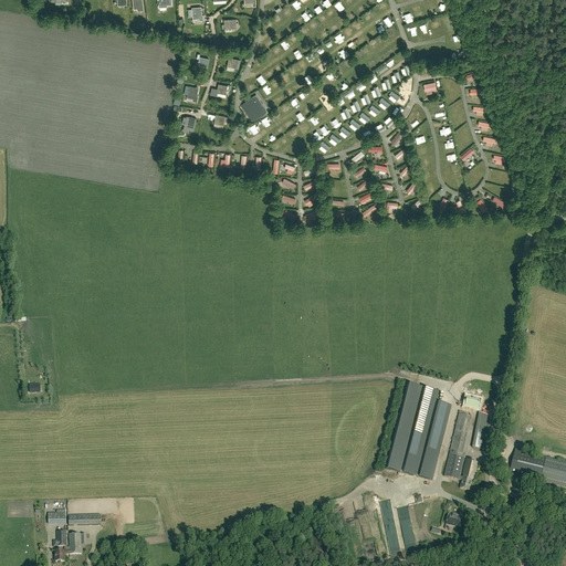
[(134,0),(135,9),(138,8),(138,10),(144,10),(143,0),(134,0)]
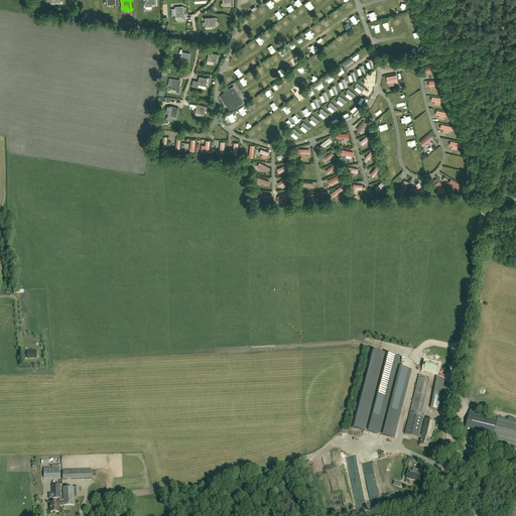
[(255,0),(253,2),(258,8),(261,5),(256,0),(255,0)]
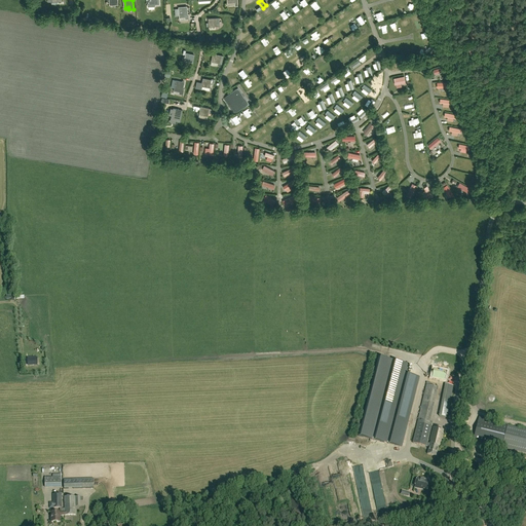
[(276,1),(272,4),(276,11),(282,7),(276,1)]
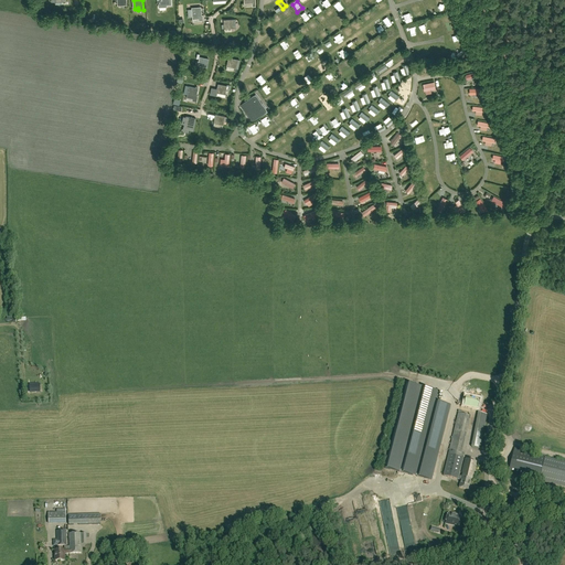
[(192,17),(201,16),(201,8),(192,8),(192,17)]
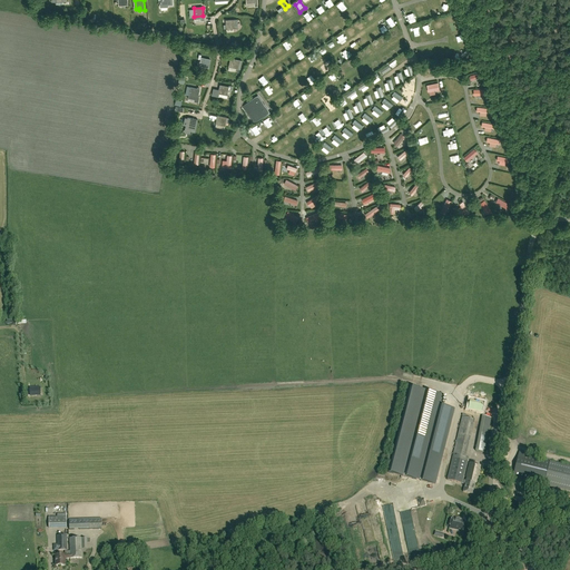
[(237,20),(235,20),(226,20),(226,29),(238,28),(237,20)]
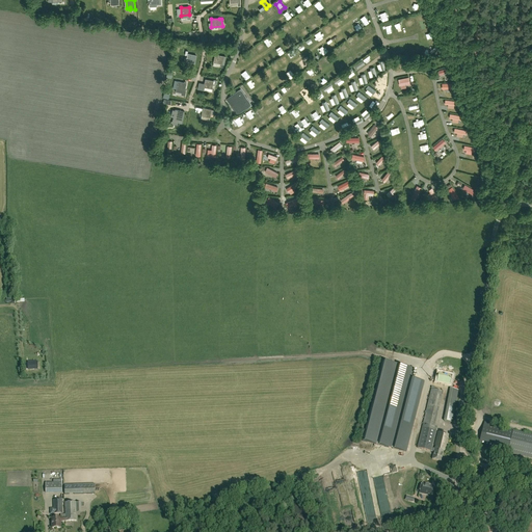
[(329,25),(326,28),(330,34),(335,31),(329,25)]
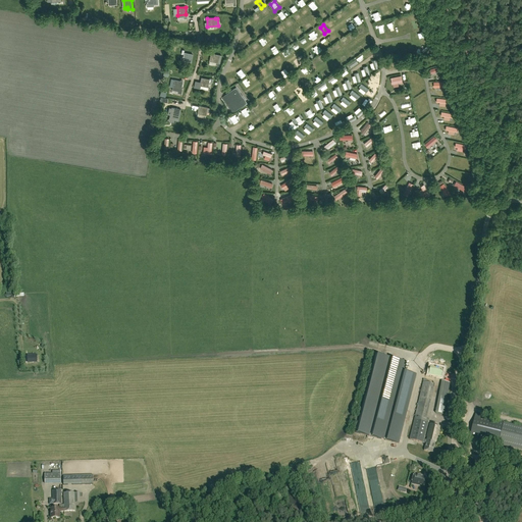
[(183,60),(191,62),(193,54),(185,53),(183,60)]
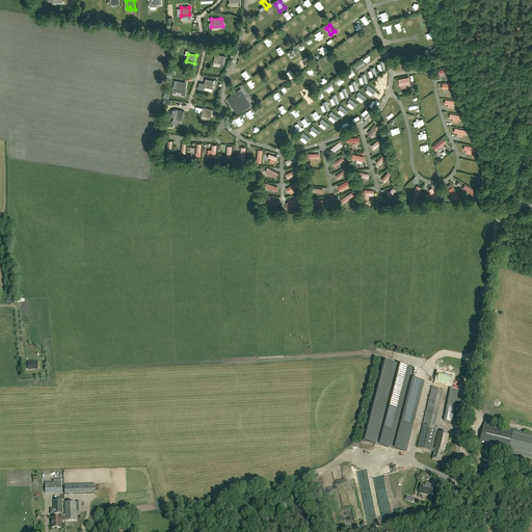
[(213,62),(222,64),(223,56),(215,55),(213,62)]
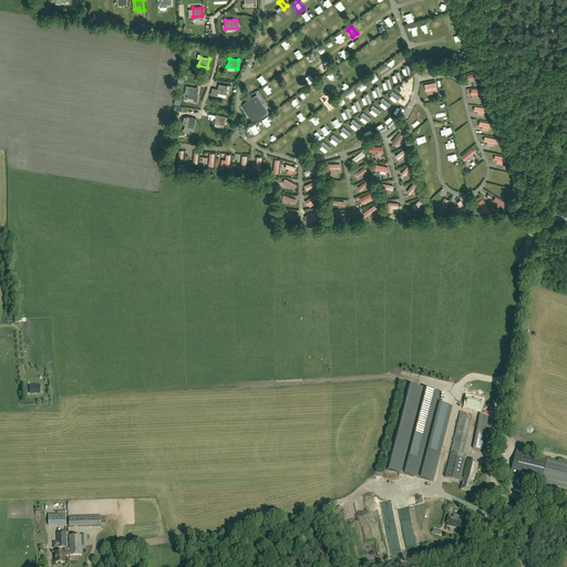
[(277,90),(281,88),(276,80),(272,83),(277,90)]
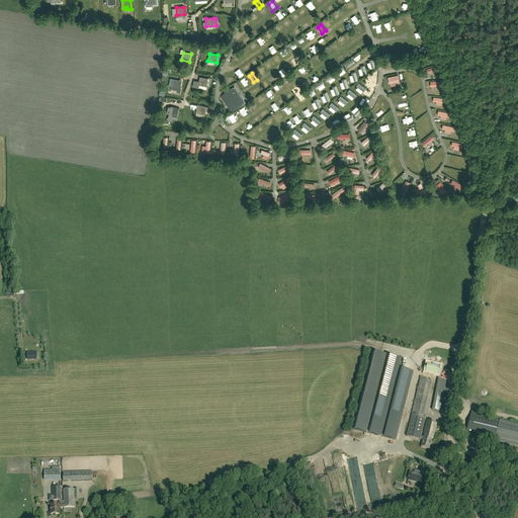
[(172,87),(180,89),(181,81),(173,79),(172,87)]
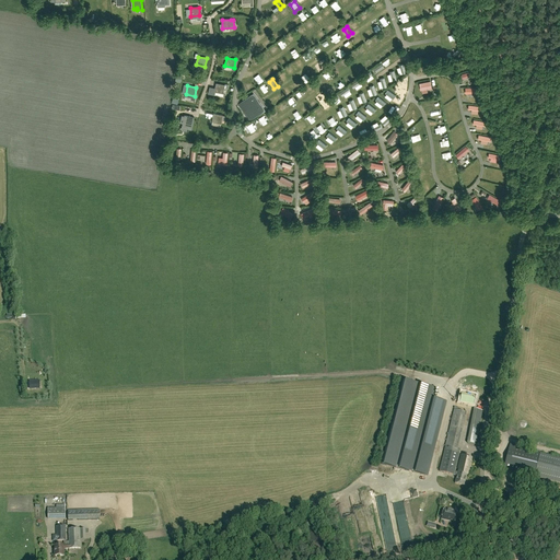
[(225,85),(222,85),(222,86),(216,85),(216,89),(210,88),(209,94),(214,95),(216,92),(223,94),(225,85)]
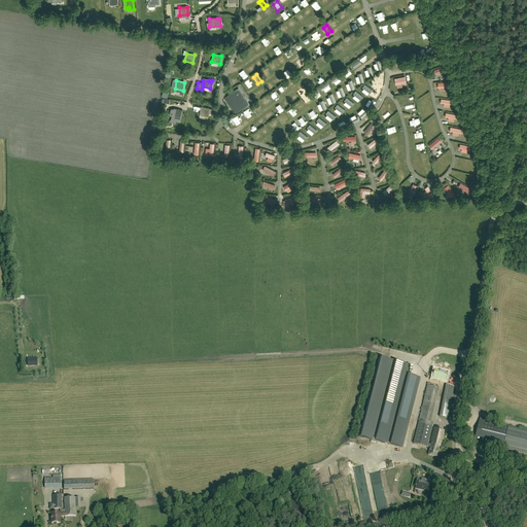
[(284,95),(288,92),(283,85),(279,89),(284,95)]
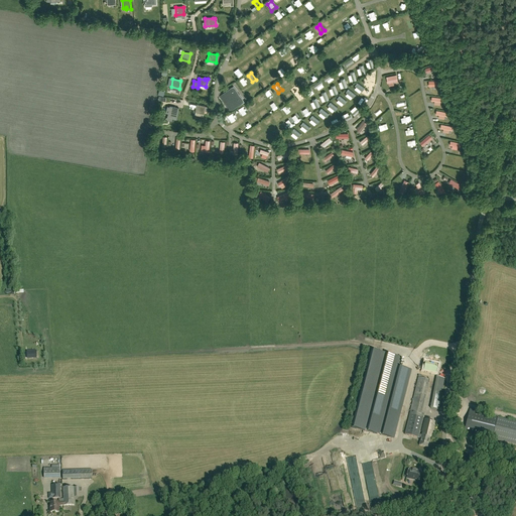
[(230,111),(244,102),(234,87),(220,97),(230,111)]
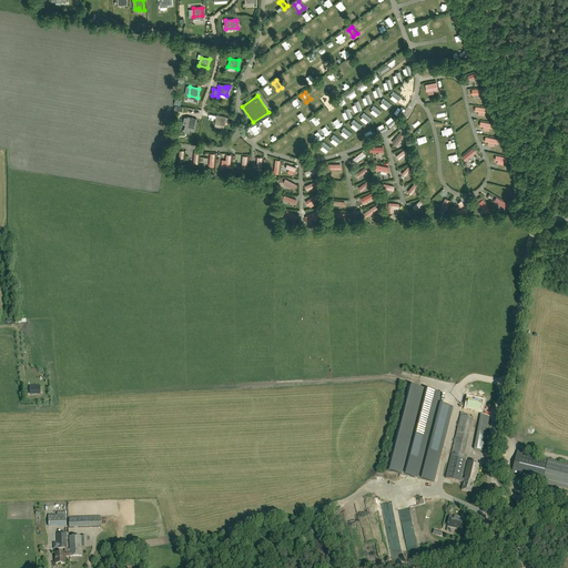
[(343,107),(348,103),(345,95),(338,99),(343,107)]
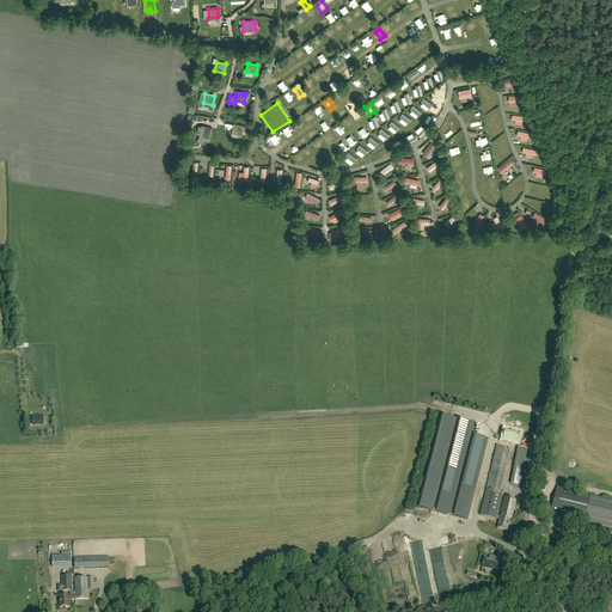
[(232,133),(242,135),(244,126),(234,124),(232,133)]
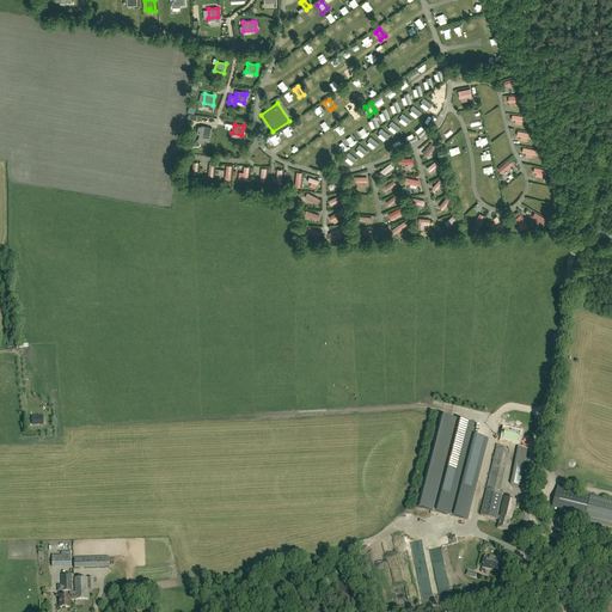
[(200,135),(209,138),(210,128),(201,127),(200,135)]
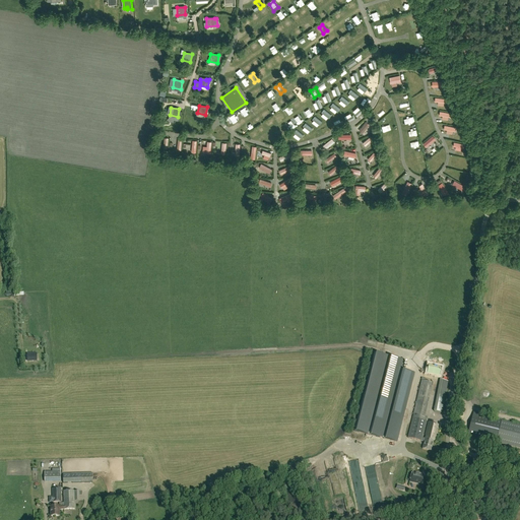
[(364,134),(371,123),(367,121),(360,131),(364,134)]
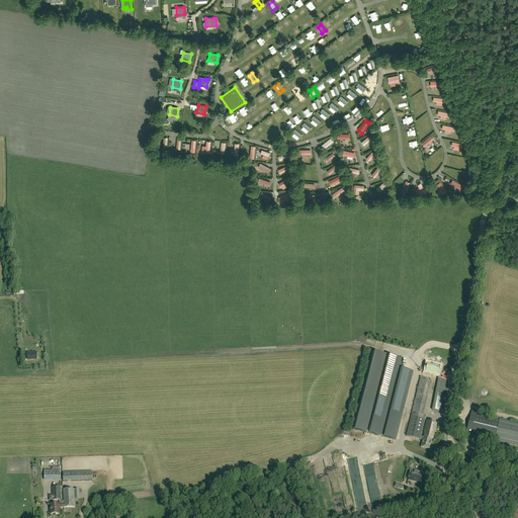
[(362,142),(365,146),(373,140),(370,136),(362,142)]
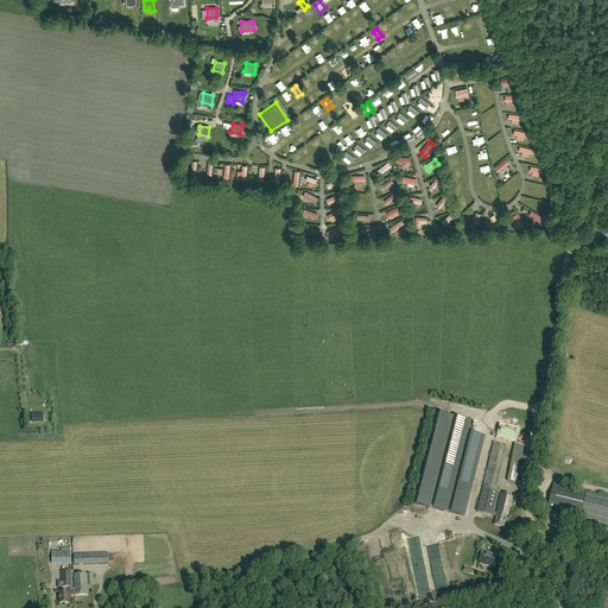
[(384,173),(393,165),(390,160),(380,170),(384,173)]
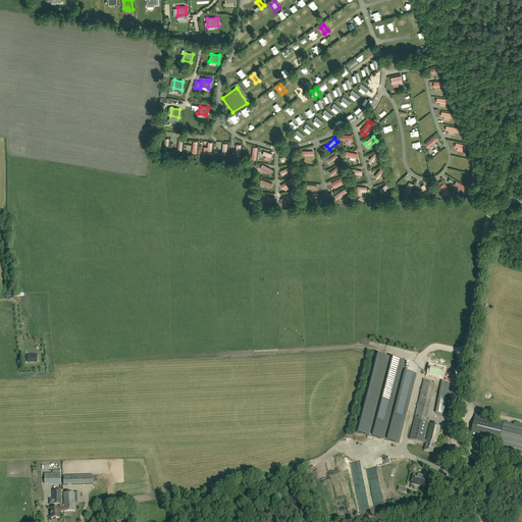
[(429,150),(440,142),(436,138),(426,145),(429,150)]
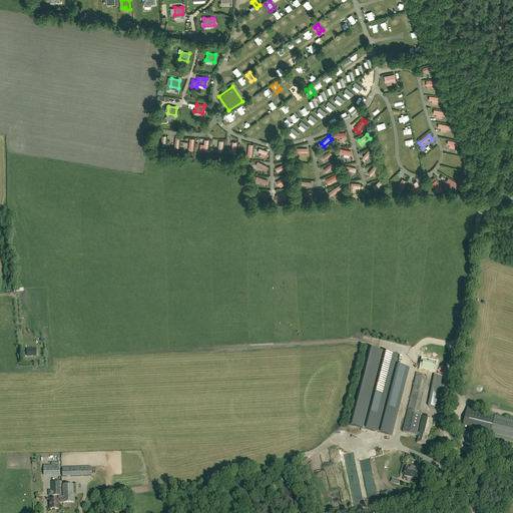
[(460,151),(461,145),(451,142),(450,148),(460,151)]
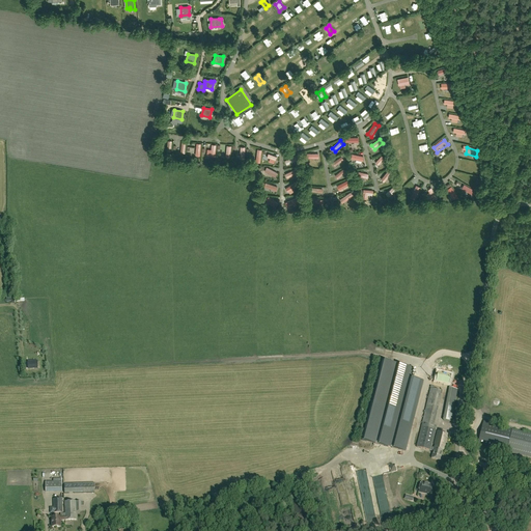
[(337,166),(345,160),(342,156),(334,163),(337,166)]
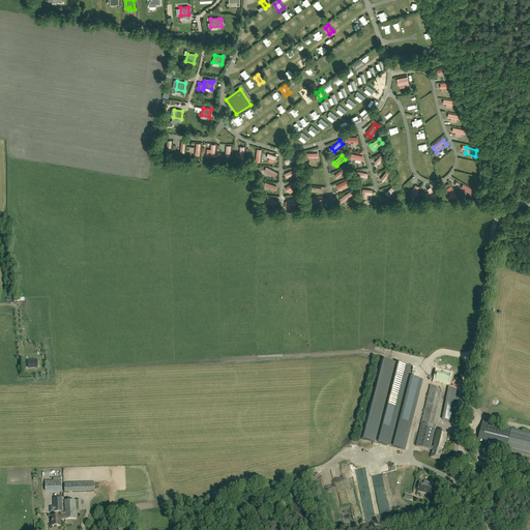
[(379,165),(385,158),(382,155),(376,162),(379,165)]
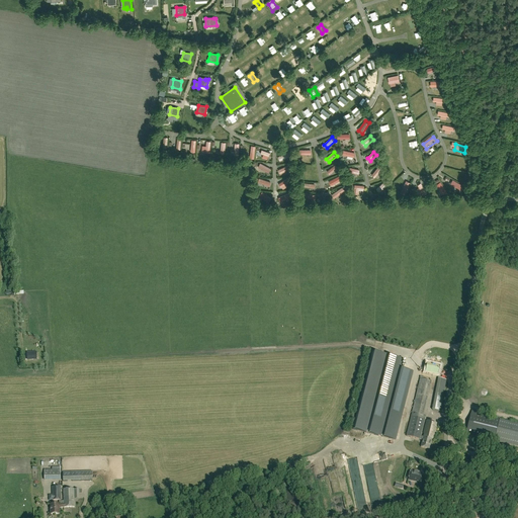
[(269,173),(271,169),(262,163),(259,167),(269,173)]
